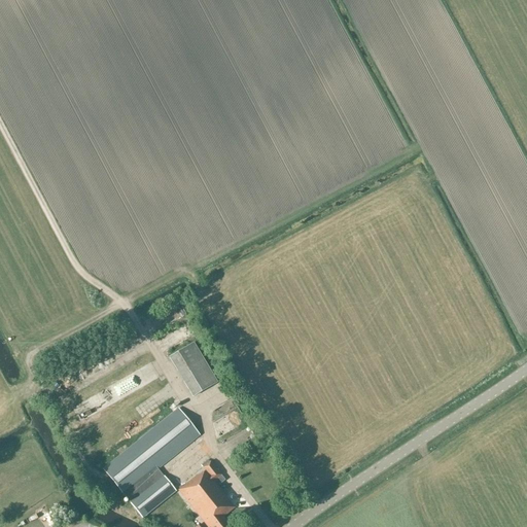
[(166,309),(170,318),(180,312),(176,304),(166,309)]
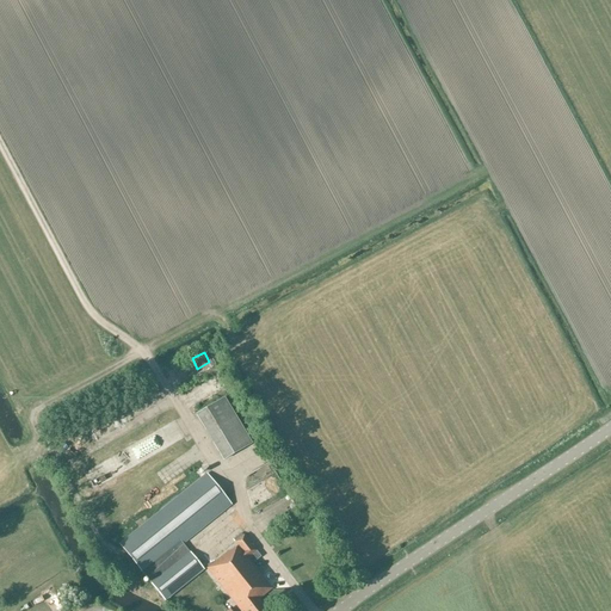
[(192,386),(196,392),(205,387),(202,381),(192,386)]
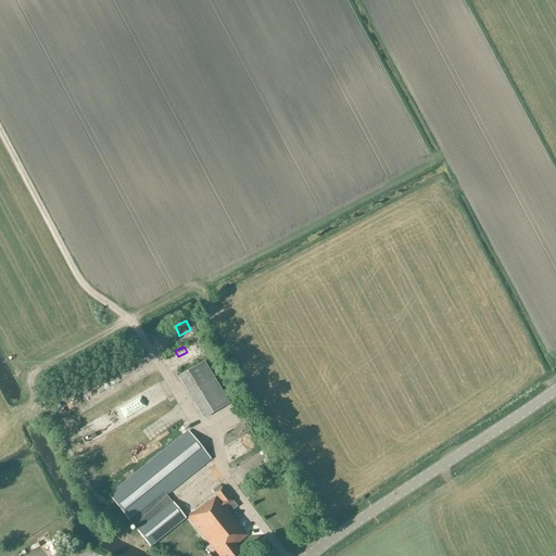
[(203,418),(228,403),(204,362),(178,377),(203,418)]
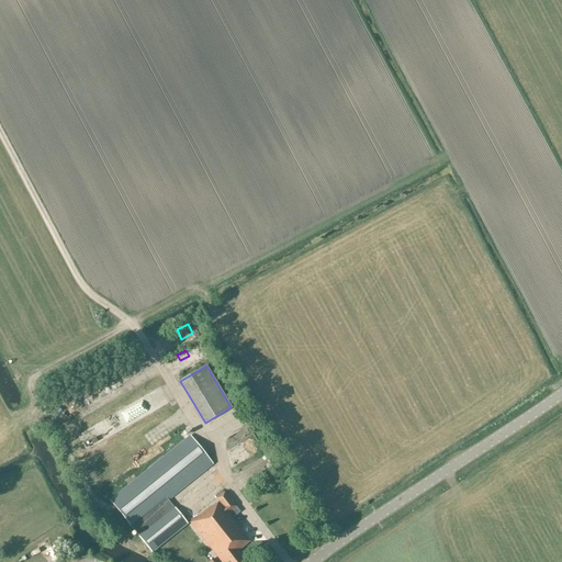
[(83,450),(167,406),(158,390),(75,434),(83,450)]
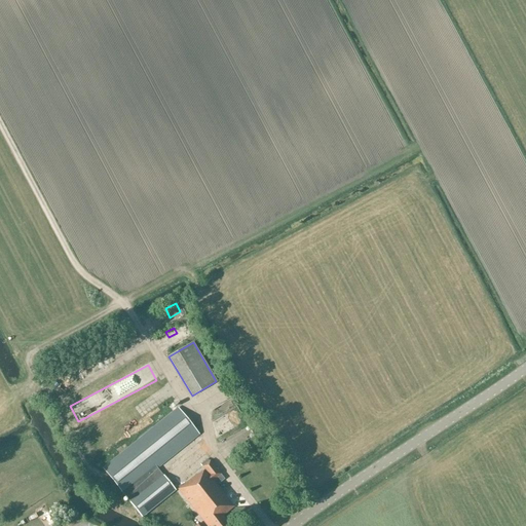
[(87,367),(81,370),(85,378),(91,375),(87,367)]
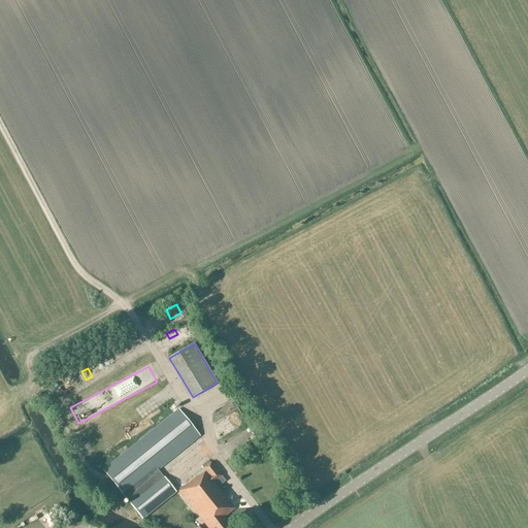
[(68,392),(83,383),(76,374),(63,385),(68,392)]
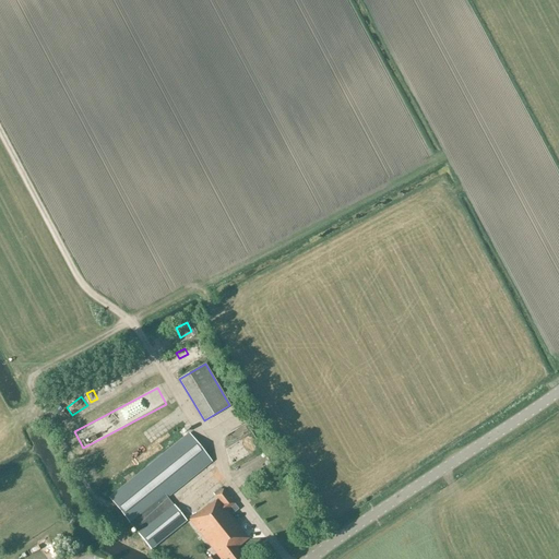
[(190,435),(110,499),(132,526),(167,498),(211,462),(190,435)]
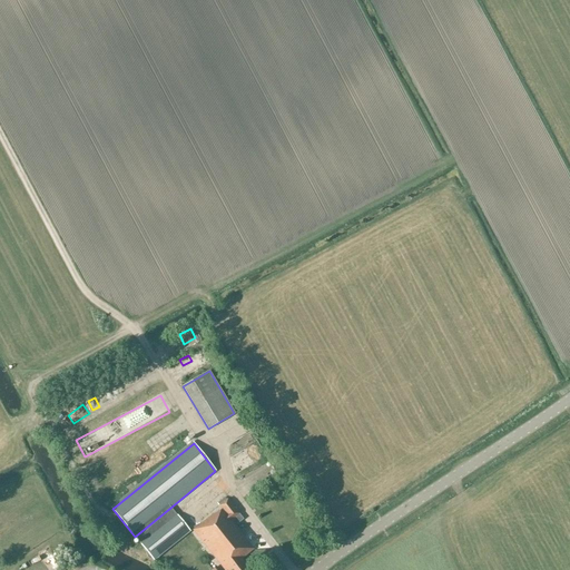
[(238,472),(232,473),(234,482),(241,480),(238,472)]
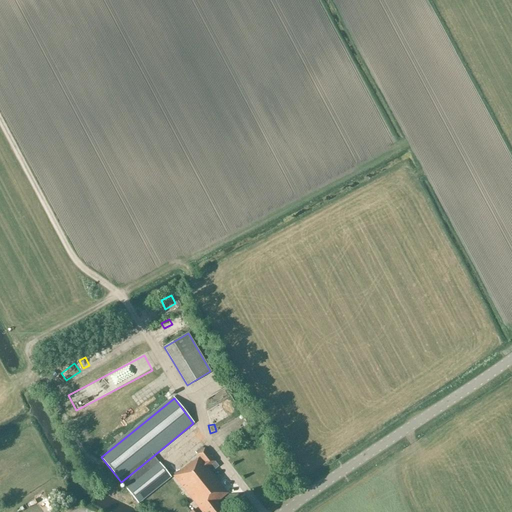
[(193,448),(196,439),(187,435),(183,444),(193,448)]
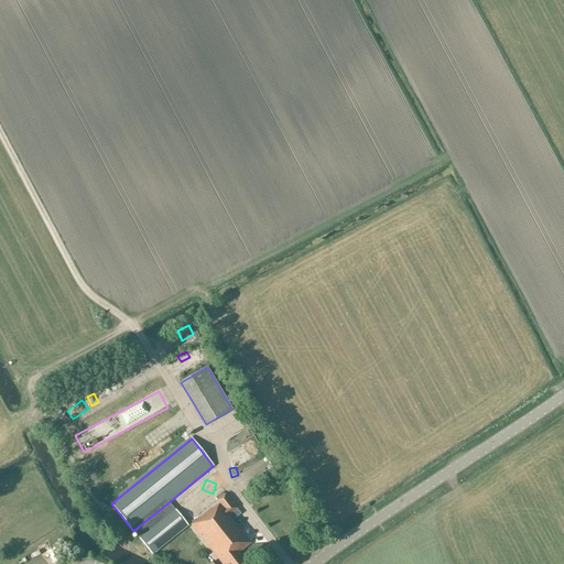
[(241,514),(226,495),(217,501),(220,505),(213,510),(212,509),(192,525),(223,563),(246,563),(239,554),(252,543),(234,520),(241,514)]
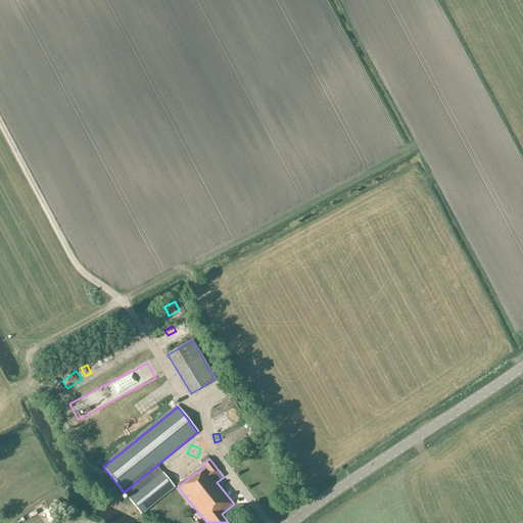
[(156,466),(124,492),(124,493),(125,492),(131,501),(142,515),(175,488),(156,466)]
